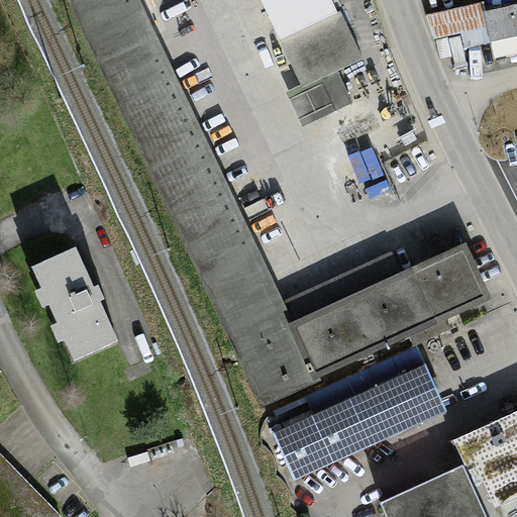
[(347,298),(288,326),(282,311),(137,0),(68,0),(260,404),(312,381),(491,299),(464,245),(347,298)]
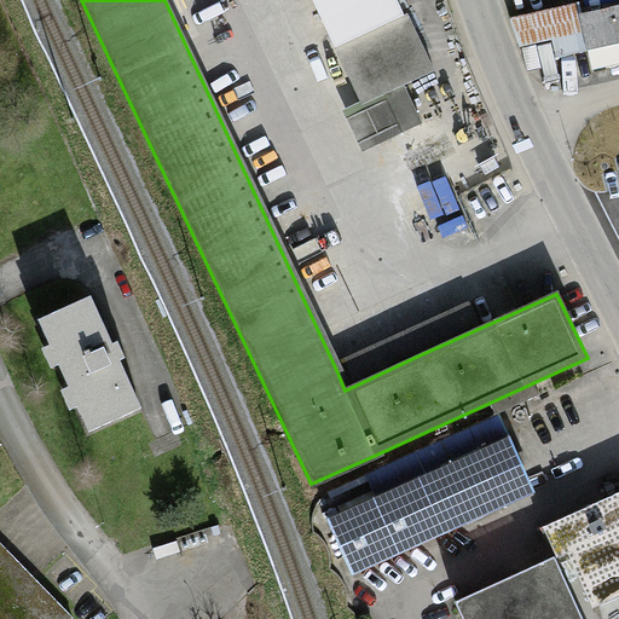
[(310,0),(336,59),(357,103),(343,109),(364,151),(429,120),(410,84),(438,70),(405,0),(310,0)]
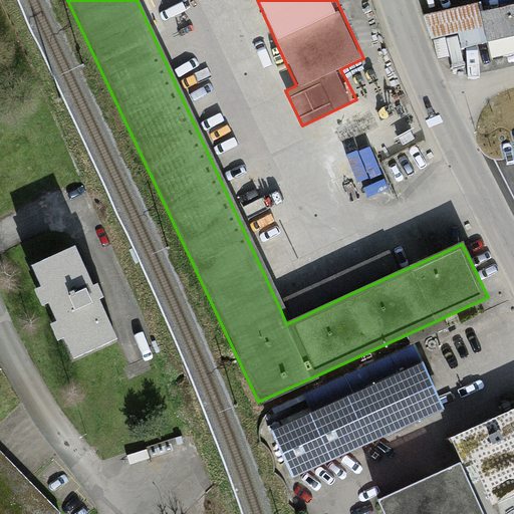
[(462,49),(487,42),(513,36),(513,4),(480,13),(478,3),(422,16),(431,39),(457,33),(462,49)]
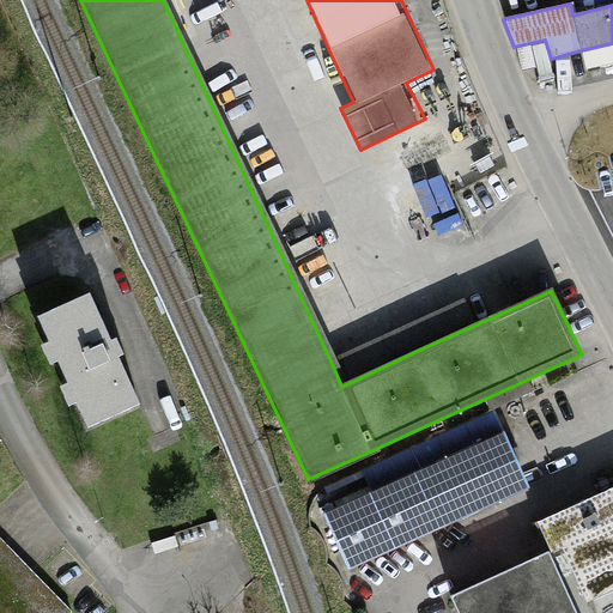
[(110,344),(90,297),(38,320),(49,344),(42,347),(50,366),(58,363),(68,386),(60,389),(68,407),(77,404),(86,428),(138,405),(117,359),(123,356),(116,340),(110,344)]
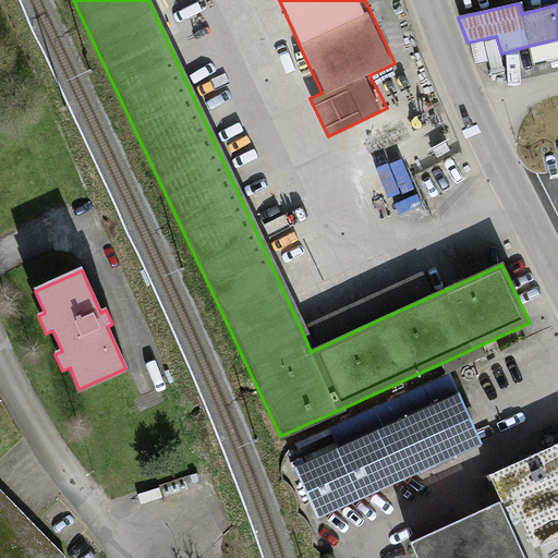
[(337,448),(293,468),(316,519),(482,445),(449,373),(327,427),(337,448)]
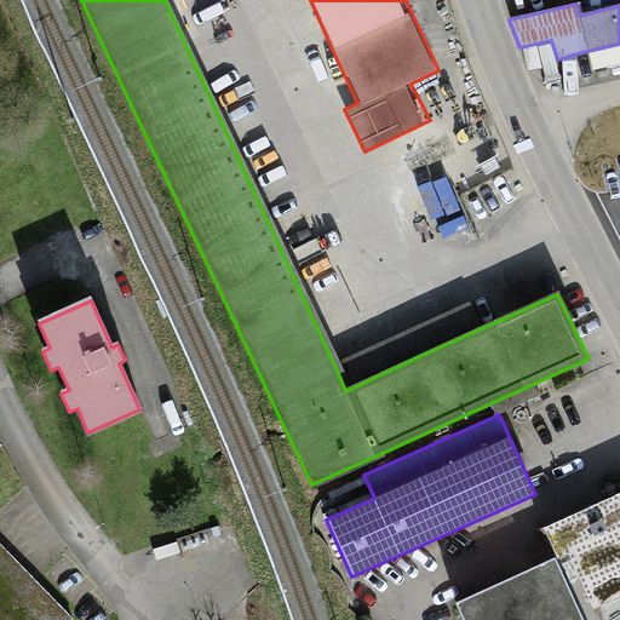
[(619,619),(619,489),(544,527),(558,556),(457,601),(465,619),(619,619)]
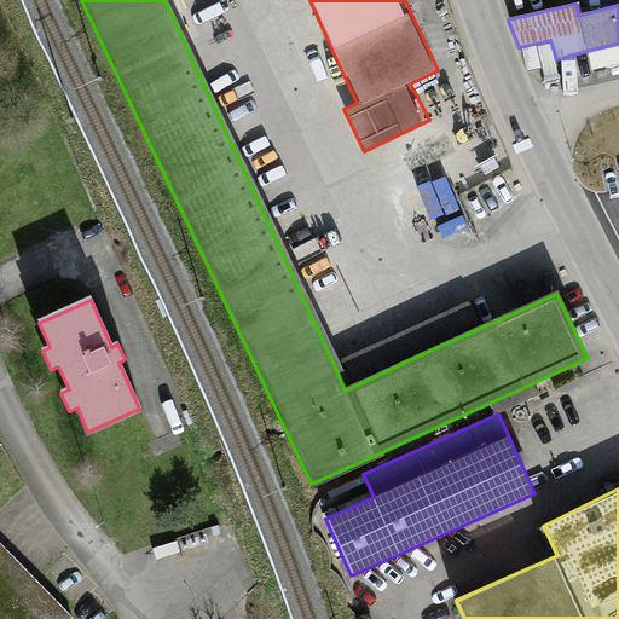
[(0,544),(0,618),(68,618),(71,617),(0,544)]
